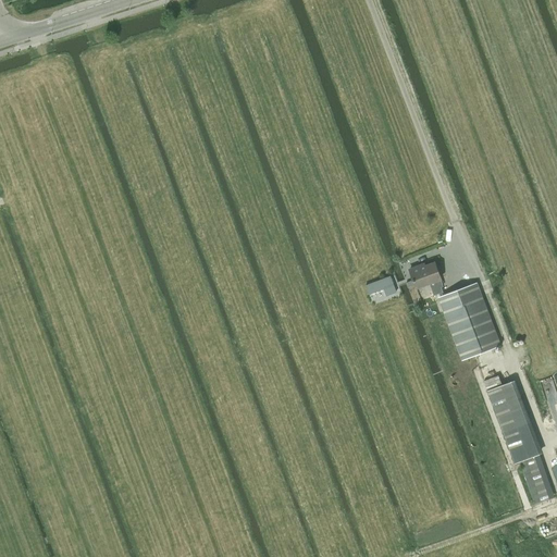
[(419,267),(410,270),(413,280),(416,285),(417,288),(430,284),(434,296),(444,293),(441,285),(443,284),(435,263),(420,269),(419,267)]
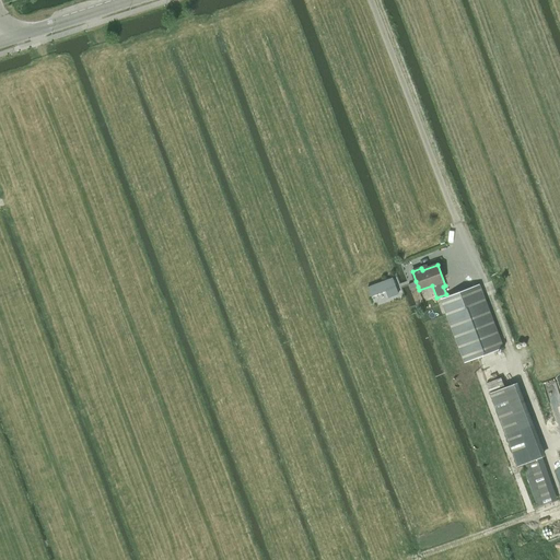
[(395,293),(397,292),(392,278),(372,286),(368,288),(370,295),(374,293),(386,289),(388,295),(395,293)]
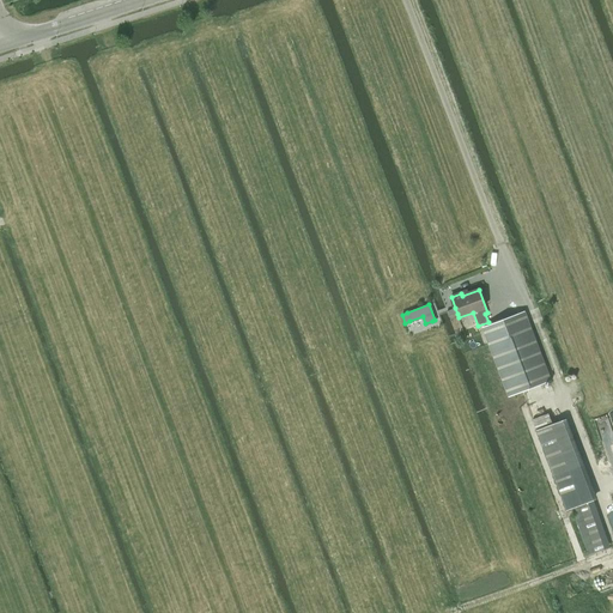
[(526,311),(481,327),(489,344),(508,396),(515,394),(552,380),(526,311)]
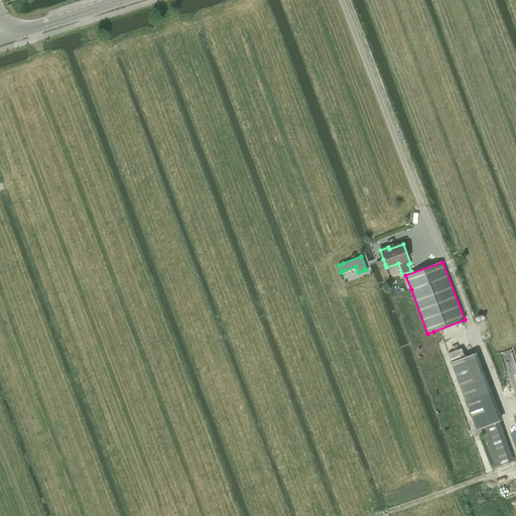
[(498,421),(500,421),(503,420),(477,352),(452,362),(477,429),(482,428),(490,425),(495,423),(497,422),(498,421)]
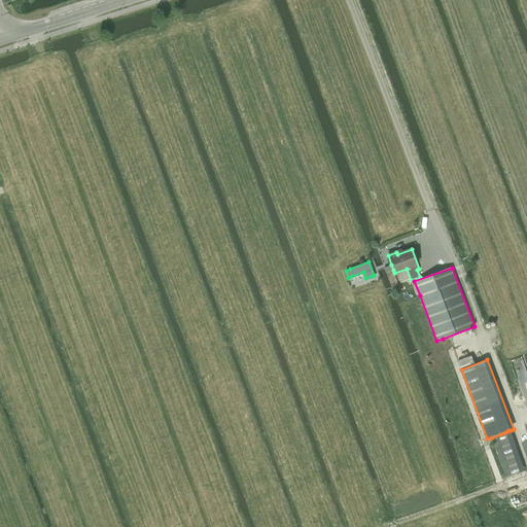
[(500,434),(492,437),(496,449),(505,478),(525,471),(511,430),(508,430),(507,431),(505,432),(500,434)]
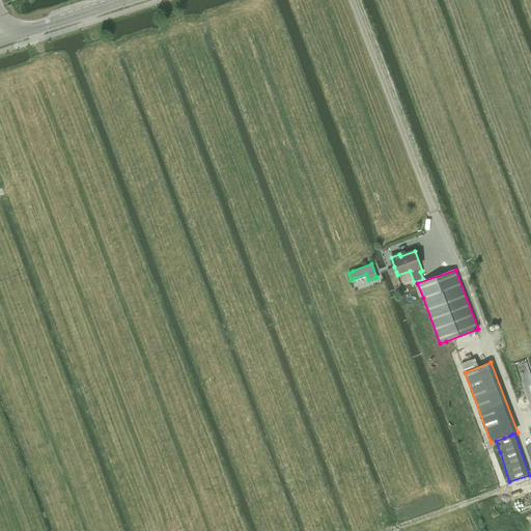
All buildings are outlined.
